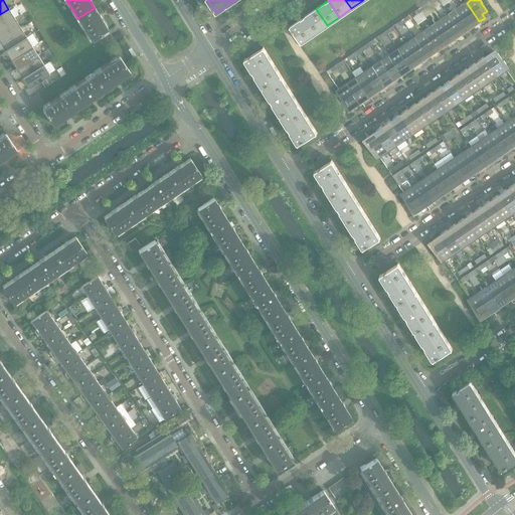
[(479,21),(467,3),(458,8),(471,27),(479,21)]
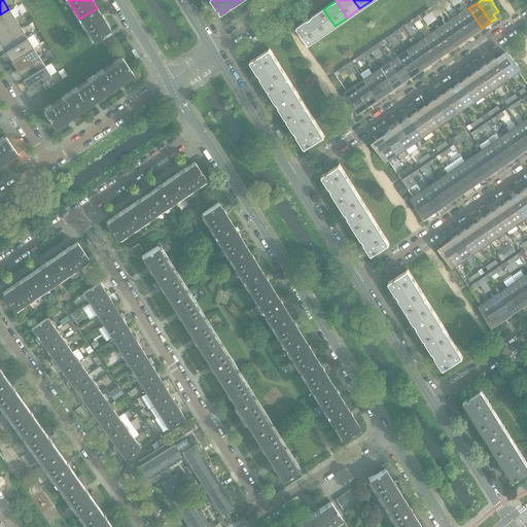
[(111,31),(102,16),(97,8),(79,19),(94,41),(100,37),(110,31),(111,31)]
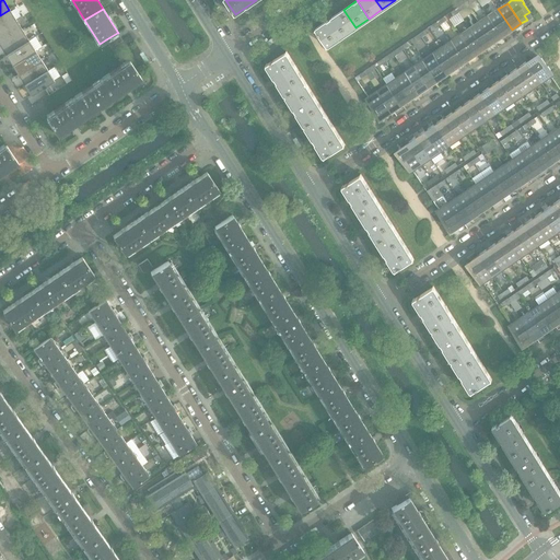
[(512,30),(498,9),(489,15),(502,36),(512,30)]
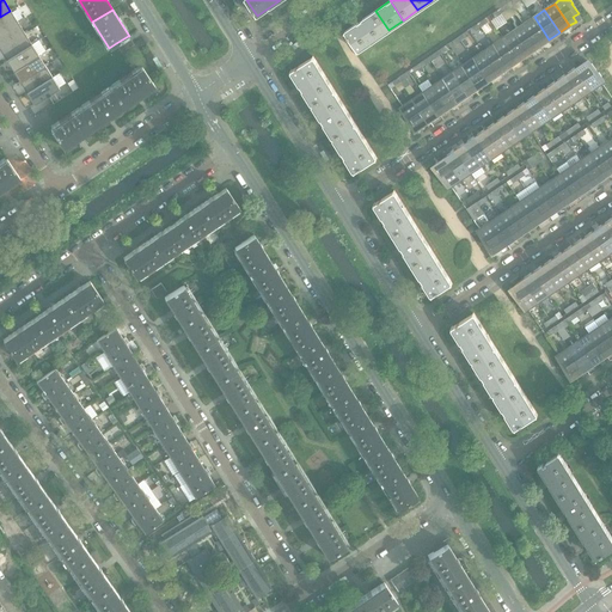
[(0,31),(17,22),(10,11),(0,17),(0,31)]
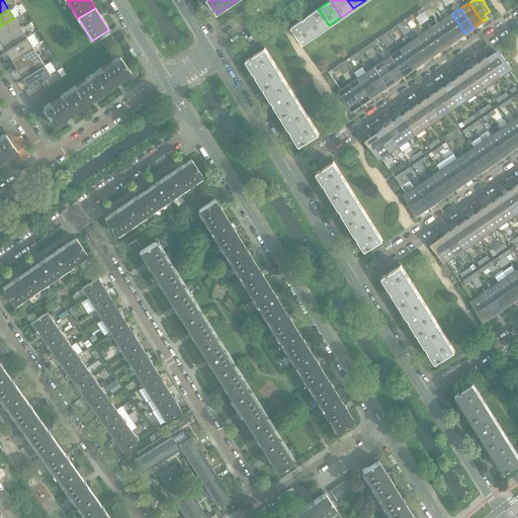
[(329,25),(318,9),(305,17),(316,34),(329,25)]
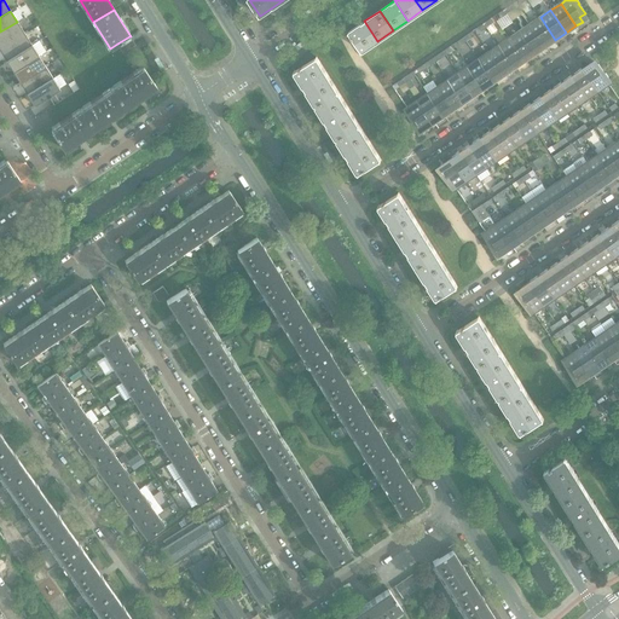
[(555,40),(541,17),(530,24),(545,47),(555,40)]
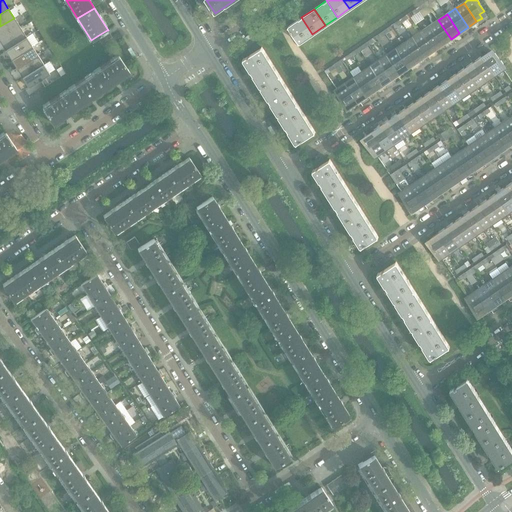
[(312,34),(301,17),(288,26),(288,27),(289,27),(299,42),(299,43),(312,34)]
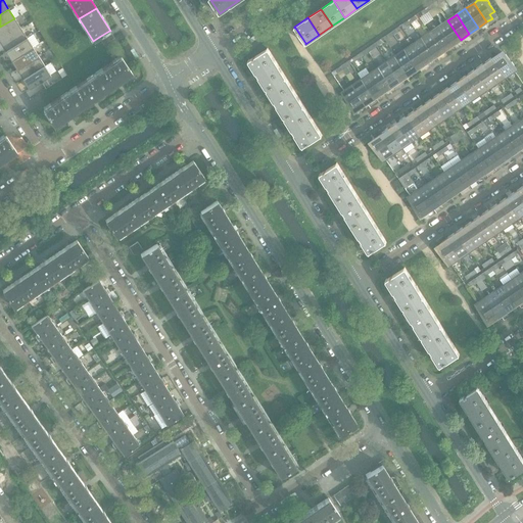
[(0,40),(20,28),(14,18),(0,27),(0,40)]
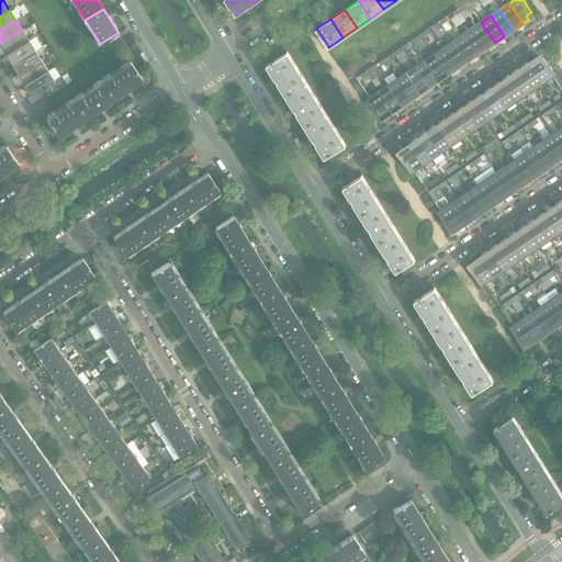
[(495,43),(481,22),(472,29),(485,49),(495,43)]
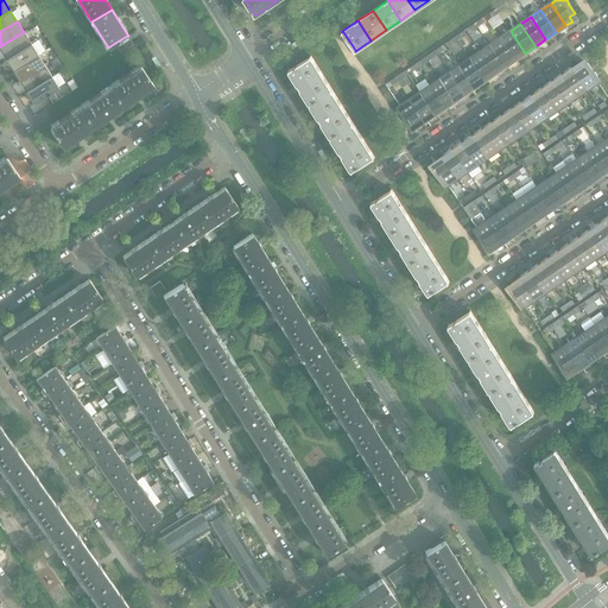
[(525,54),(511,31),(500,38),(515,59),(525,54)]
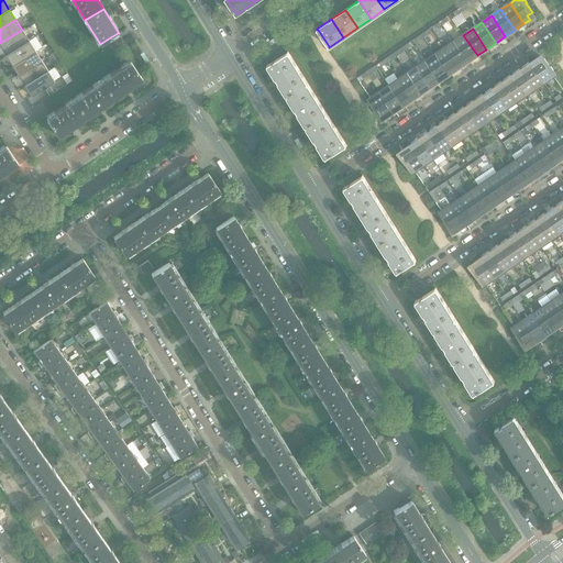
[(0,46),(4,55),(29,40),(22,30),(0,43),(0,46)]
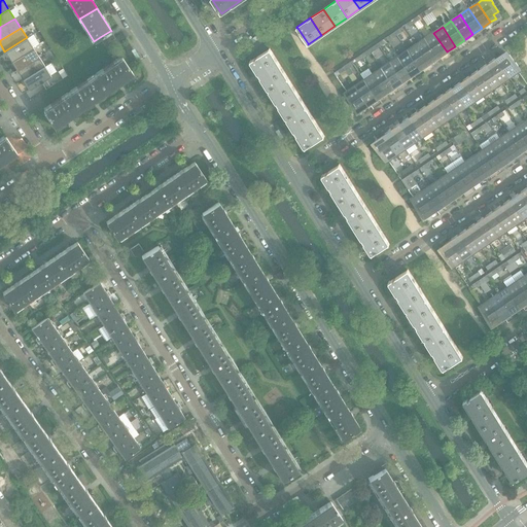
[(114,38),(110,31),(100,37),(104,44),(114,38)]
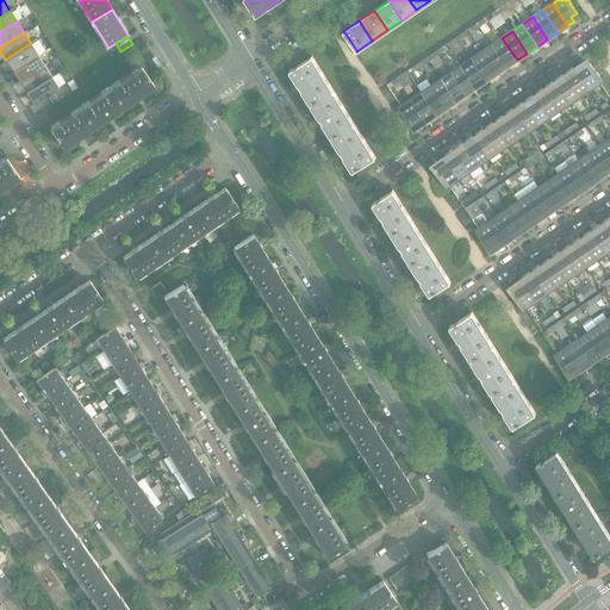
[(517,60),(502,38),(492,44),(508,67),(517,60)]
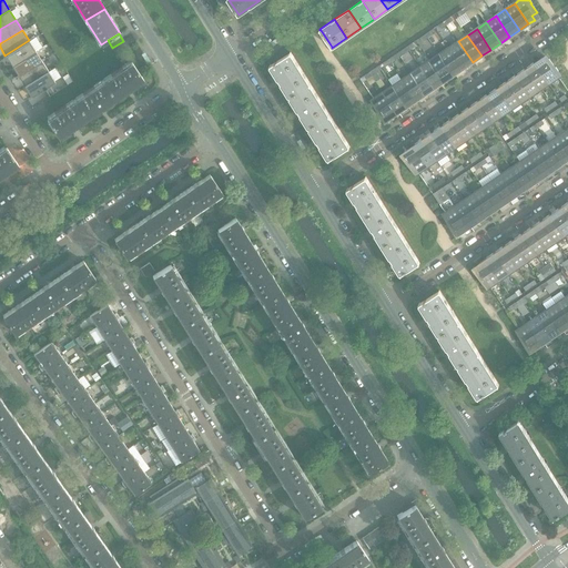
[(11,66),(34,50),(29,40),(4,56),(11,66)]
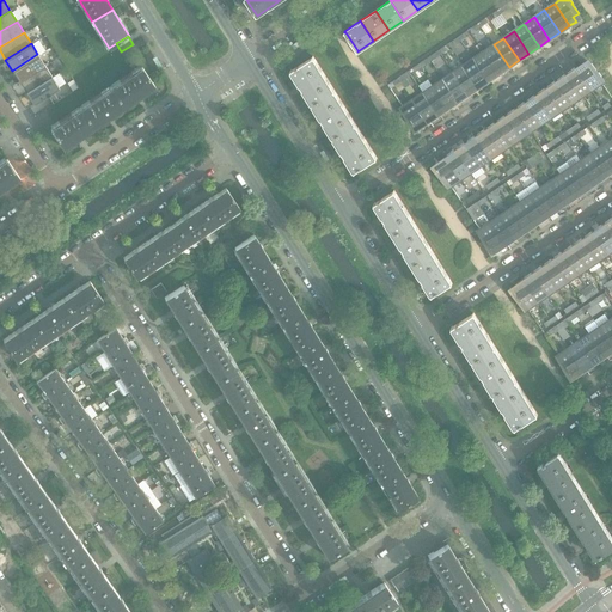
[(509,67),(494,44),(483,51),(499,74),(509,67)]
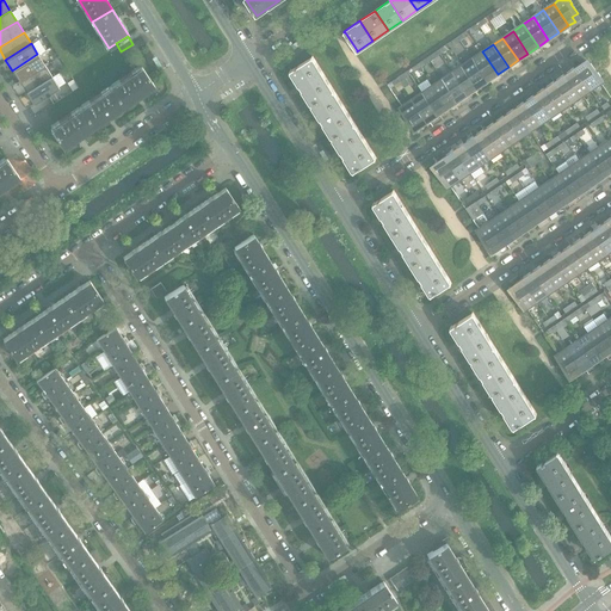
[(498,74),(482,51),(473,59),(488,81),(498,74)]
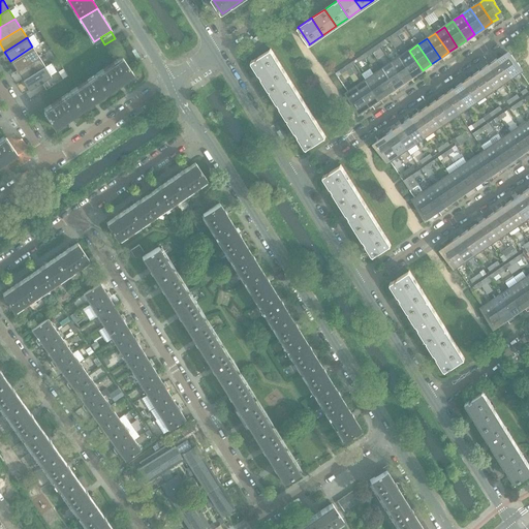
[(17,70),(38,57),(32,47),(10,61),(17,70)]
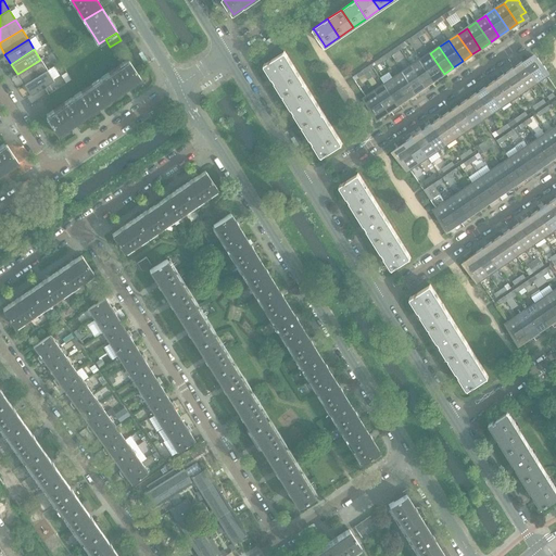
[(283,95),(304,83),(285,51),(283,51),(283,52),(265,63),(264,63),(283,95)]
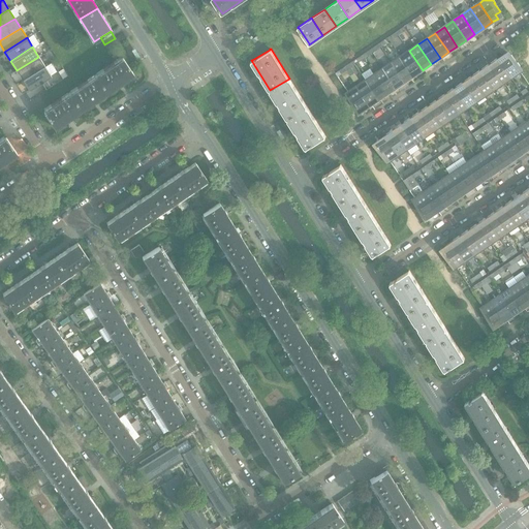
[(423,70),(409,51),(400,57),(413,75),(423,70)]
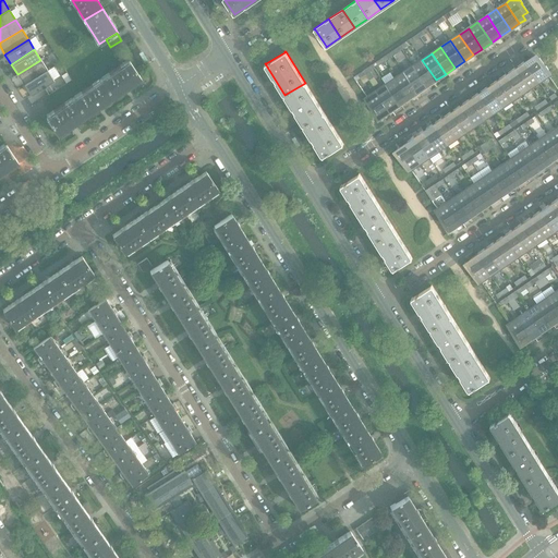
[(548,70),(546,65),(545,67),(540,58),(534,61),(532,57),(525,61),(540,82),(550,74),(548,71),(548,70)]
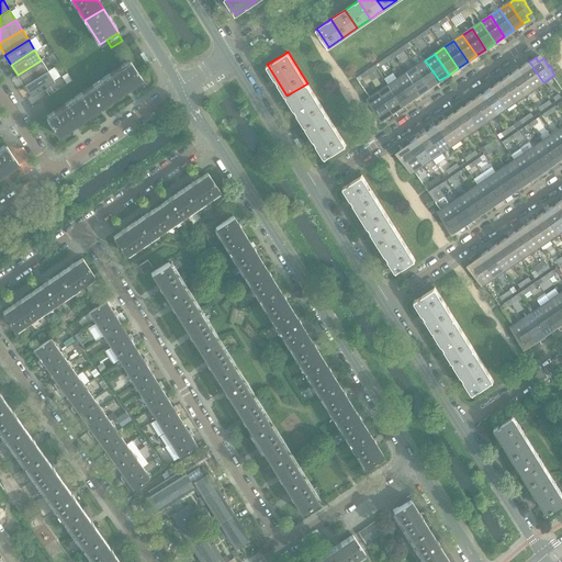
[(24,85),(47,70),(41,60),(18,75),(24,85)]
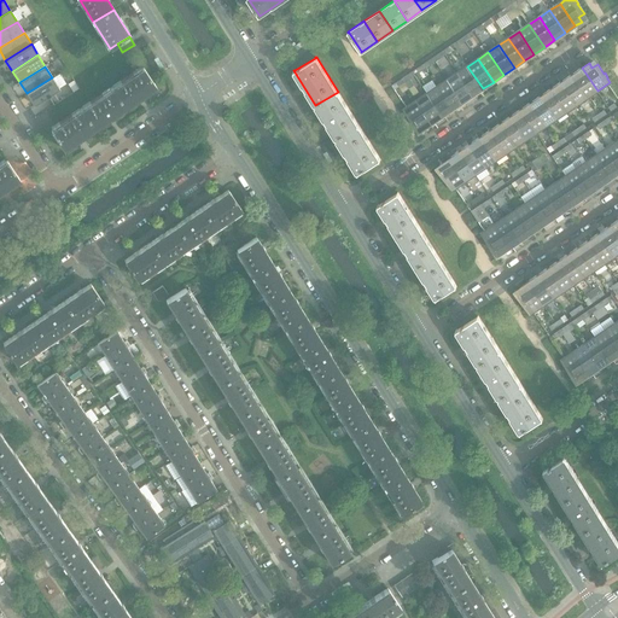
[(483,88),(467,66),(458,74),(473,95),(483,88)]
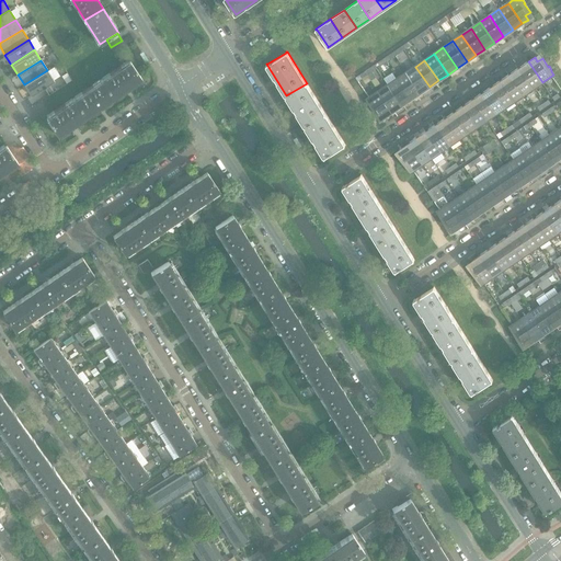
[(114,99),(141,79),(129,61),(128,63),(102,81),(114,99)]
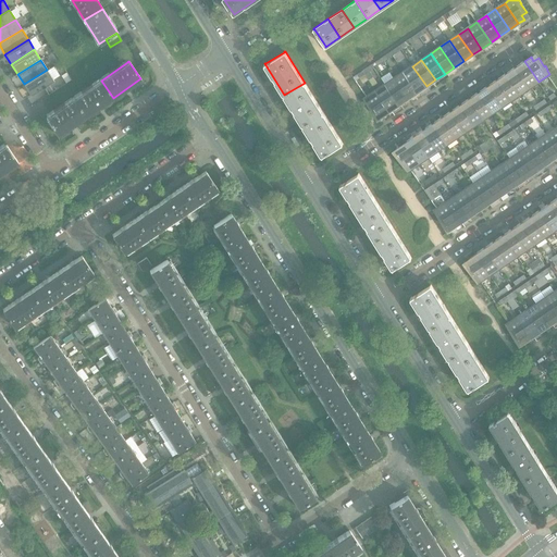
[(539,82),(524,61),(516,67),(530,88),(539,82)]
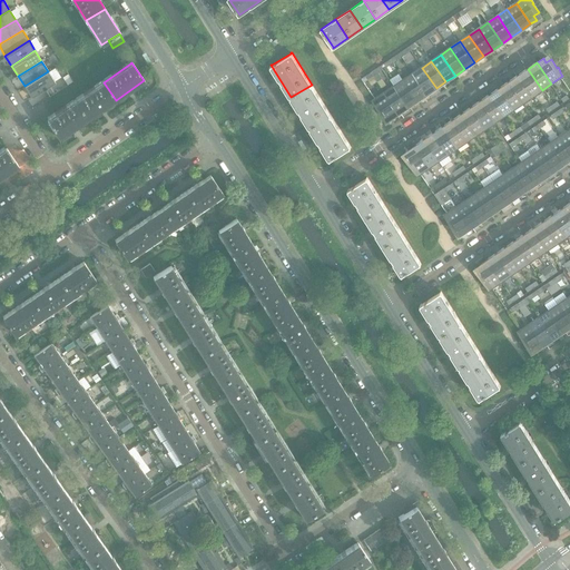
[(68,85),(62,77),(56,66),(48,71),(55,81),(47,87),(47,88),(45,89),(49,97),(68,85)]
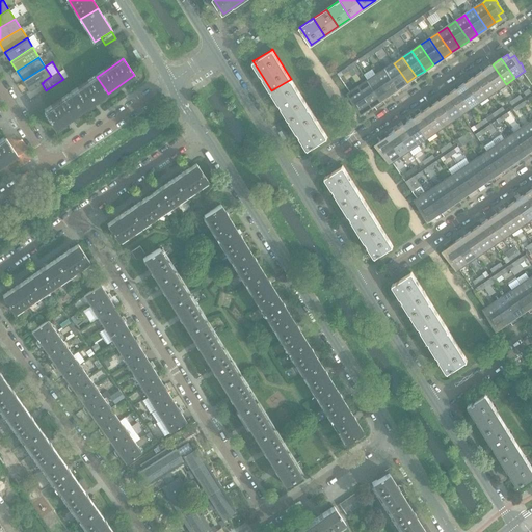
[(348,71),(357,65),(354,61),(346,68),(348,71)]
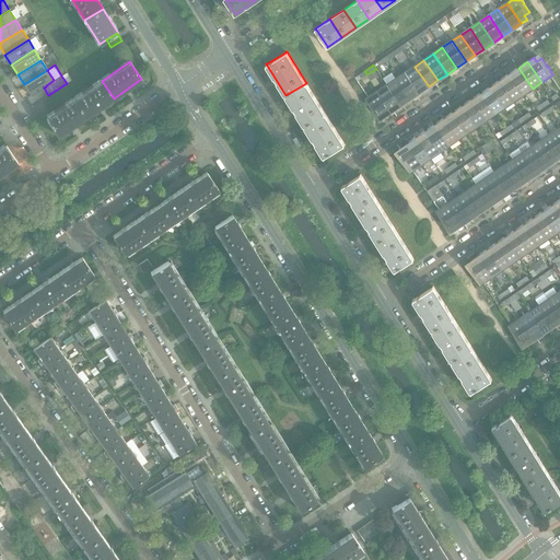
[(429,86),(415,67),(405,72),(419,93),(429,86)]
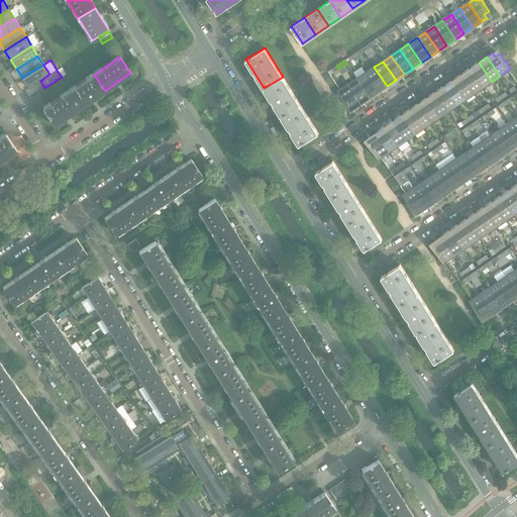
[(492,82),(479,63),(470,69),(483,87),(492,82)]
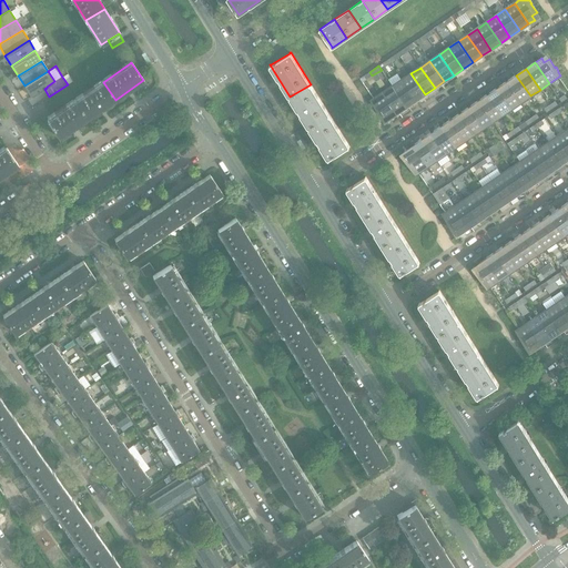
[(47,87),(54,81),(48,71),(24,85),(31,97),(43,88),(44,89),(47,88),(47,87)]
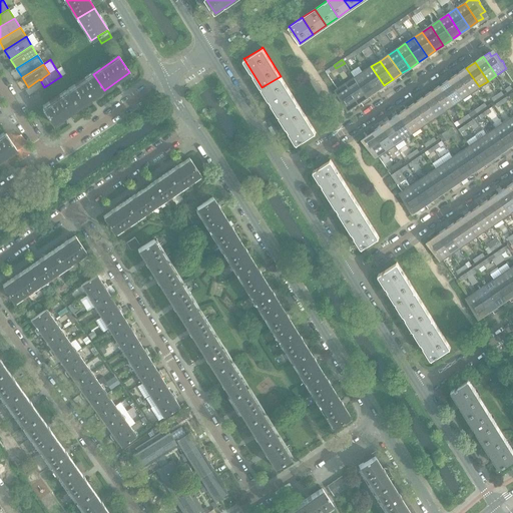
[(384,85),(371,66),(363,72),(376,91),(384,85)]
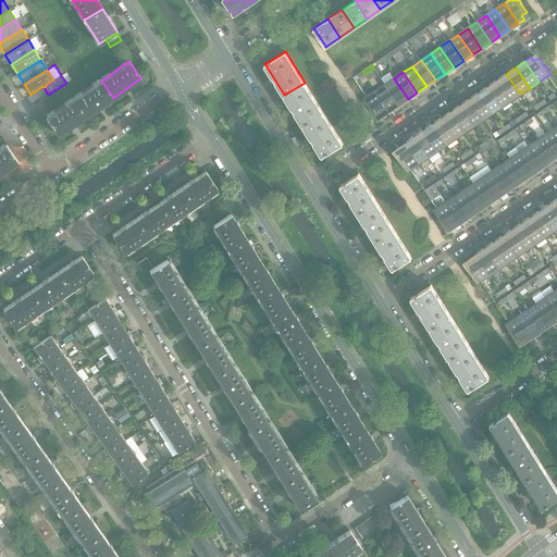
[(71,79),(66,73),(61,75),(66,83),(71,79)]
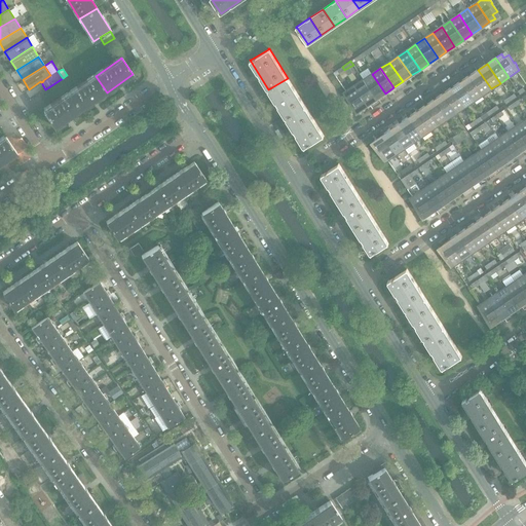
[(491,88),(478,70),(470,75),(483,95),(491,88)]
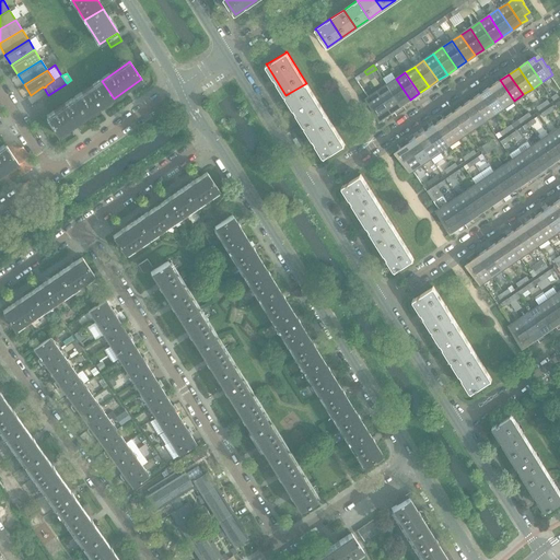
[(410,100),(396,79),(386,85),(400,106),(410,100)]
